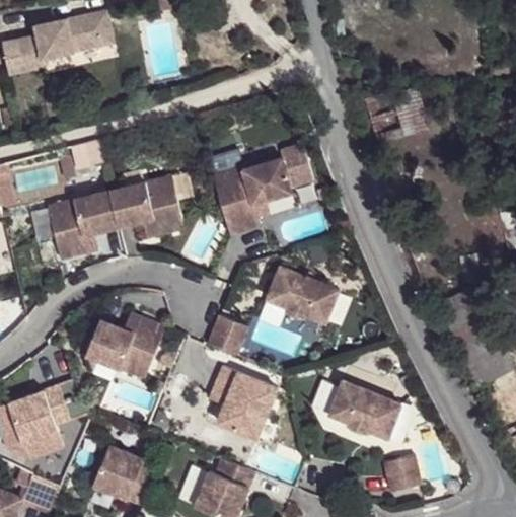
[(0,45),(5,69),(39,62),(38,54),(111,38),(104,6),(65,15),(66,20),(53,21),(52,17),(30,21),(32,32),(0,40),(0,45)]
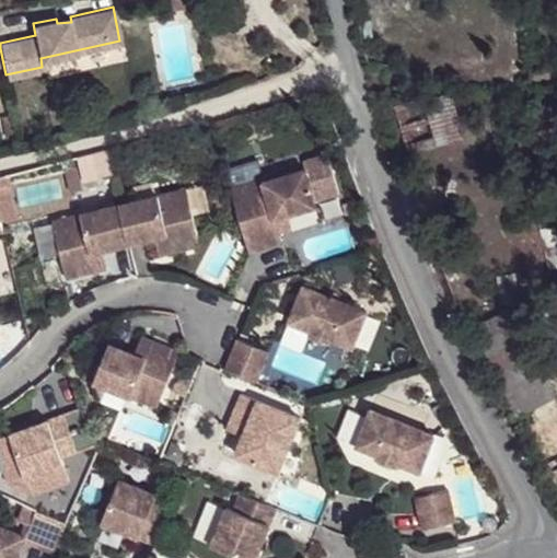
[(422,93),(391,102),(405,150),(436,142),(462,135),(449,88),(422,96),(422,93)]
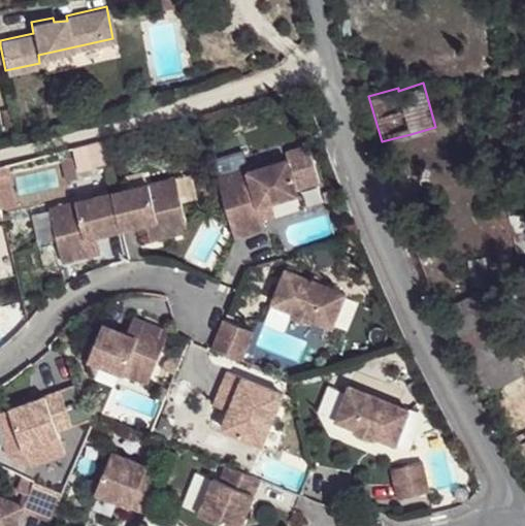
[(7,107),(0,109),(0,113),(3,128),(11,127),(7,107)]
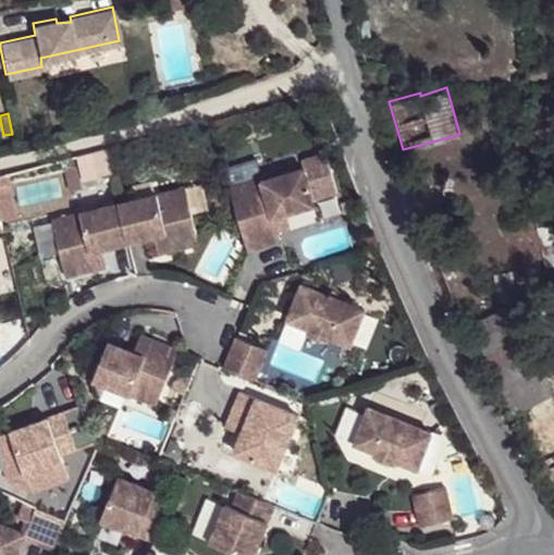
[(260,180),(228,189),(247,253),(280,243),(277,233),(272,220),(284,217),(314,208),(303,170),(261,183),(260,180)]
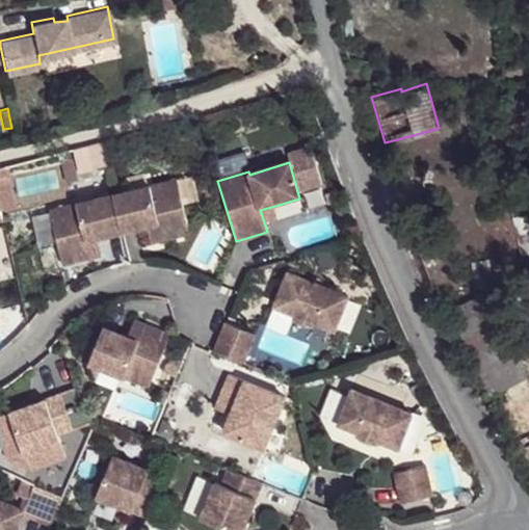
[(174,182),(50,212),(65,276),(91,270),(87,253),(98,249),(123,243),(149,237),(159,234),(164,253),(189,246),(174,182)]
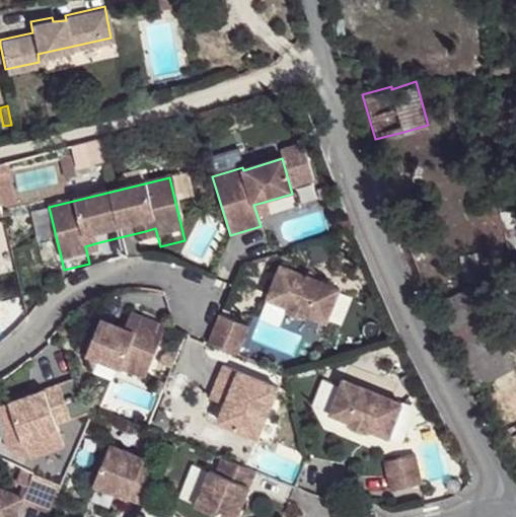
[(323,185),(314,188),(317,198),(326,195),(323,185)]
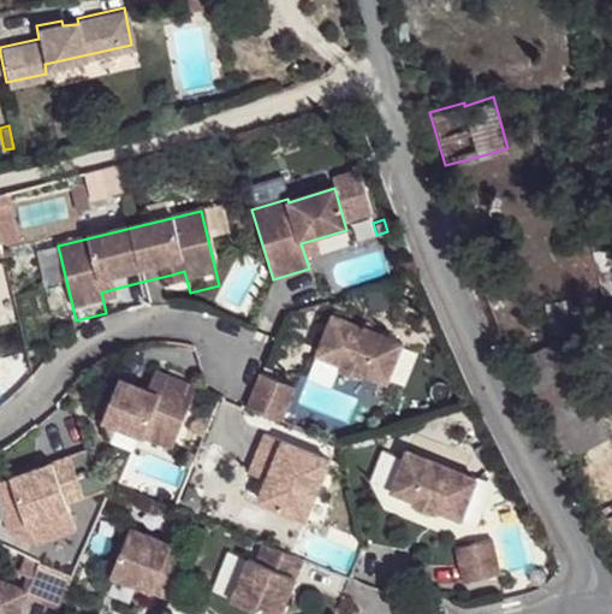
[(314,240),(301,243),(306,258),(318,254),(314,240)]
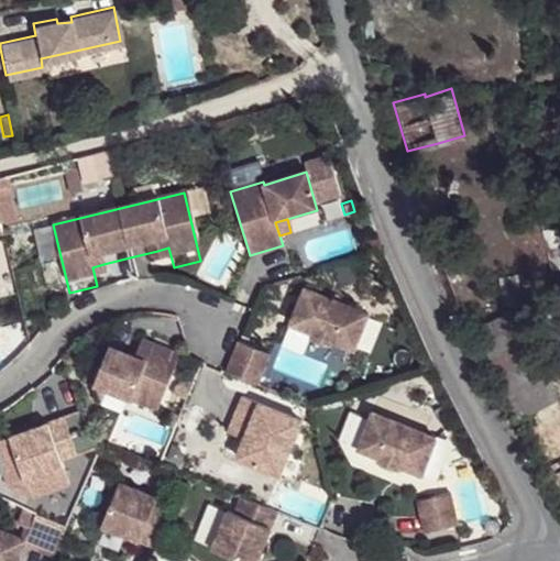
[(168,248),(157,251),(163,271),(174,267),(168,248)]
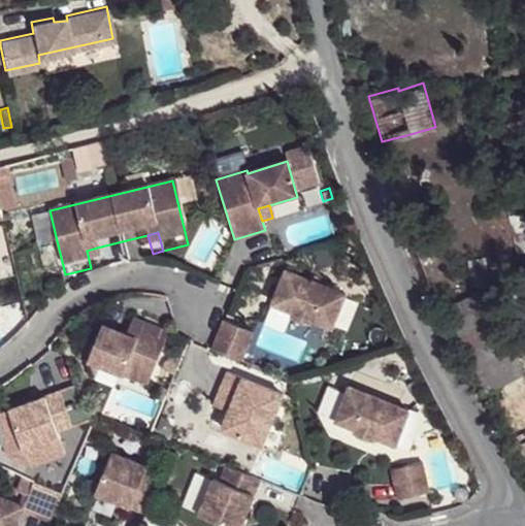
[(97,248),(87,251),(91,268),(101,266),(97,248)]
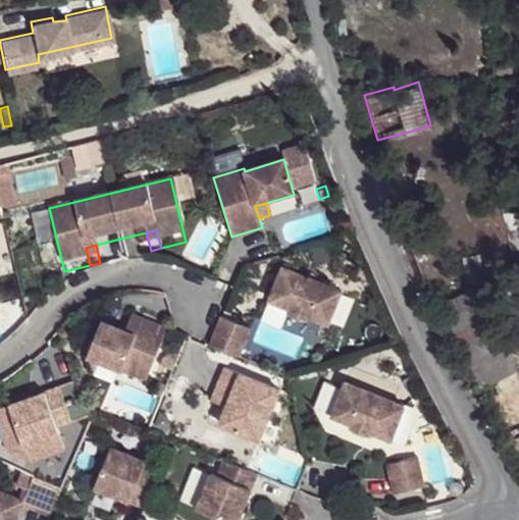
[(499,273),(492,248),(459,255),(463,280),(499,273)]
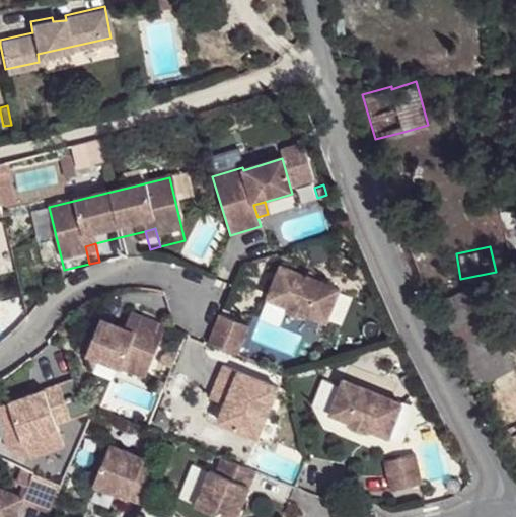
[(336,289),(278,265),(264,297),(285,306),(283,309),(301,316),(302,313),(322,321),(336,289)]
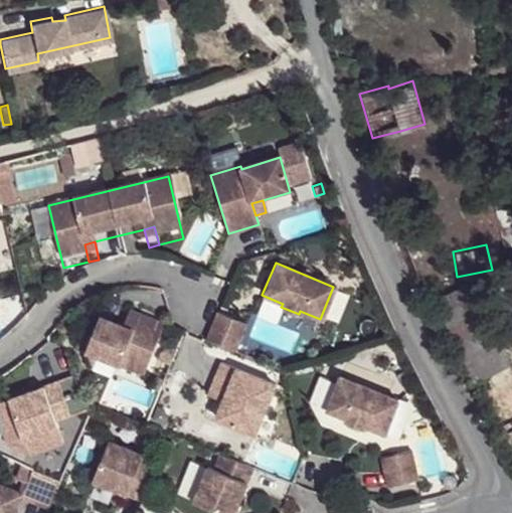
[(511,281),(502,284),(508,309),(511,308),(511,281)]
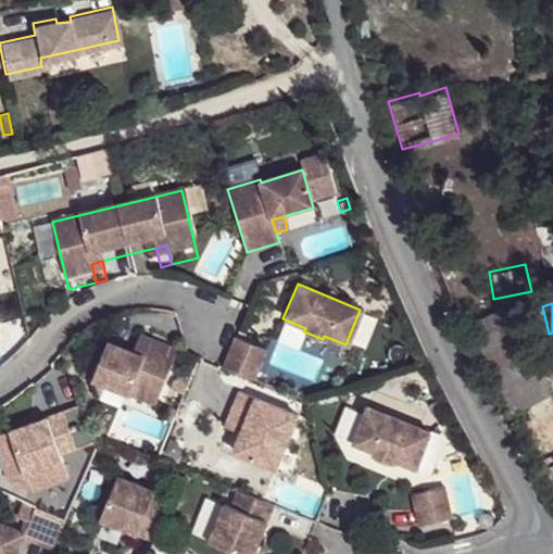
[(141,335),(134,352),(145,356),(151,340),(141,335)]
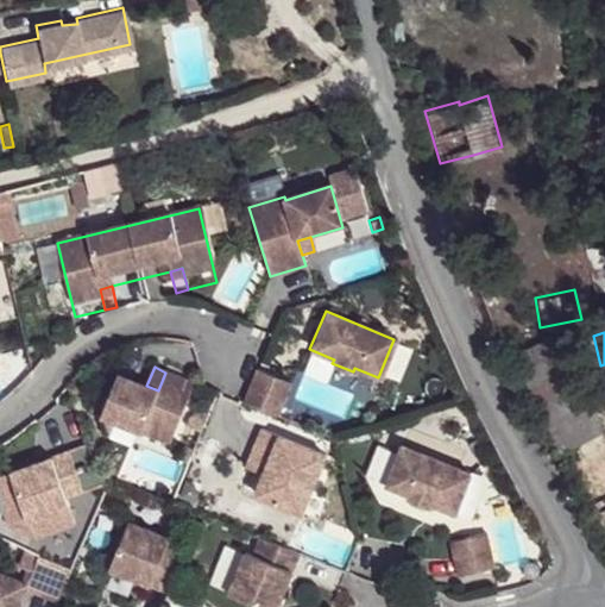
[(257,370),(244,404),(282,419),(295,386),(257,370)]
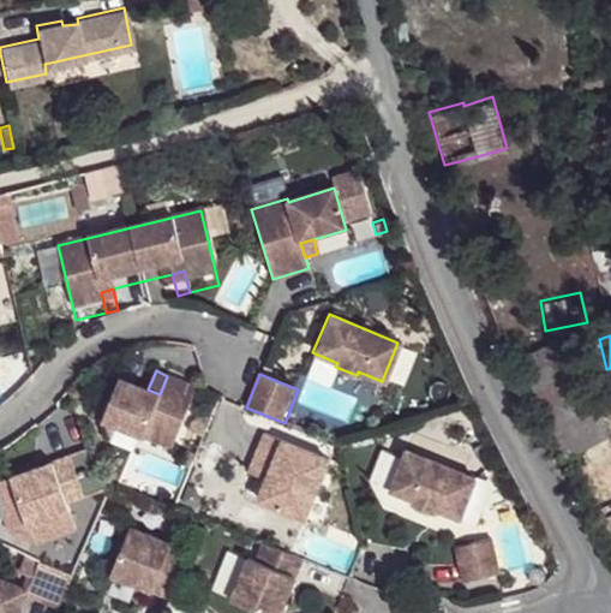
[(160,394),(148,390),(120,378),(103,418),(172,446),(196,387),(179,380),(167,376),(160,394)]
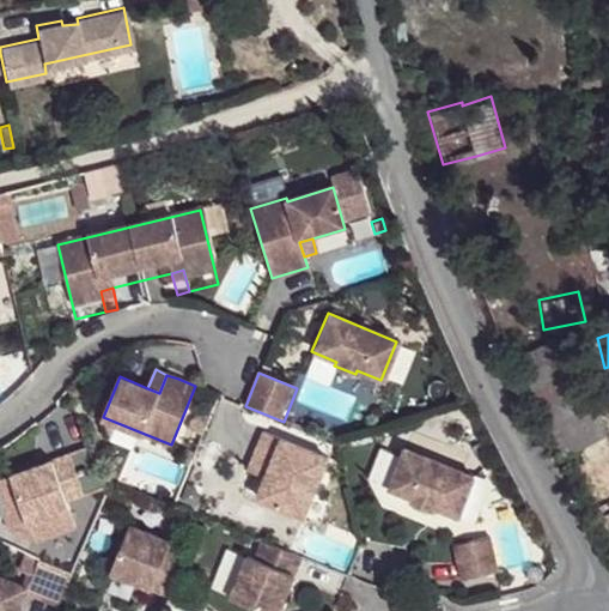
[(329,459),(265,434),(253,465),(270,472),(268,479),(259,498),(305,518),(329,459)]
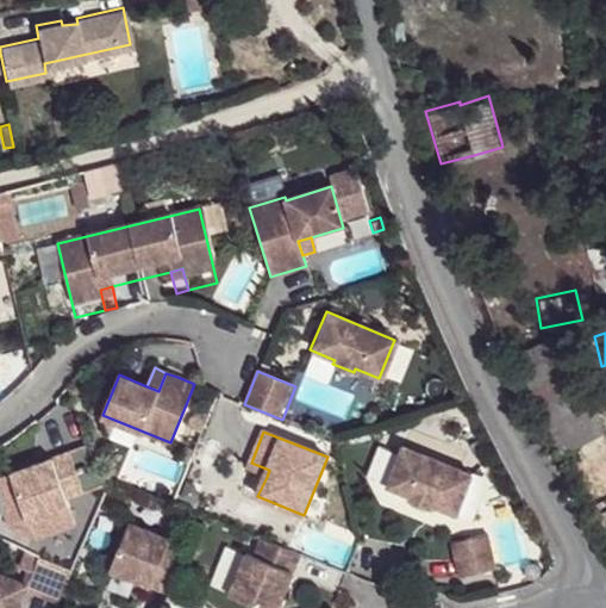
[(374,444),(363,475),(380,481),(392,450),(374,444)]
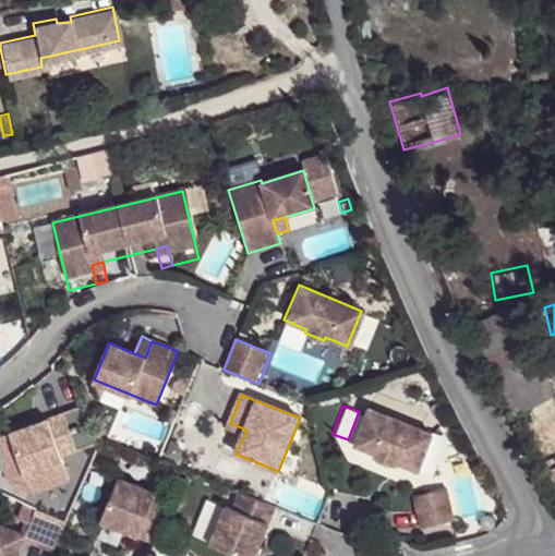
[(430,432),(366,408),(352,443),(375,452),(374,455),(394,462),(395,459),(417,467),(430,432)]
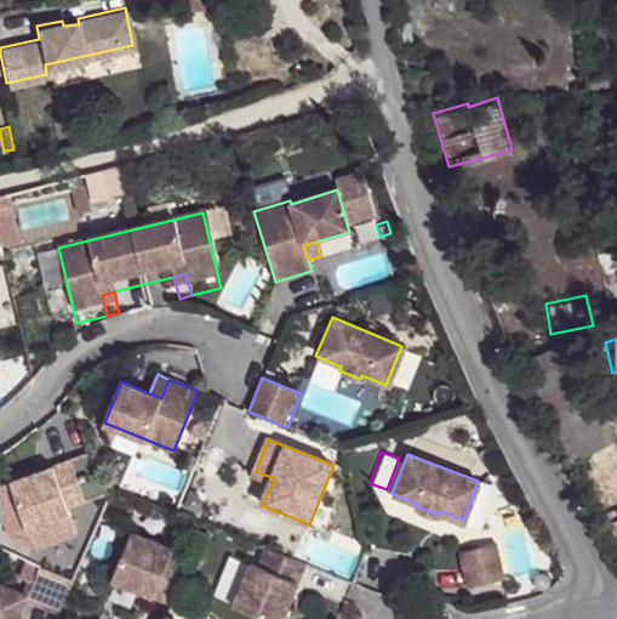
[(69,460),(9,481),(26,529),(68,515),(66,506),(83,500),(69,460)]
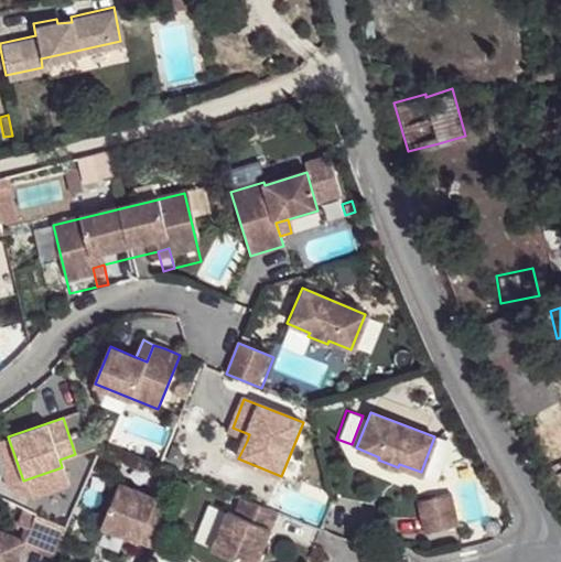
[(233,428),(229,434),(247,441),(249,434),(233,428)]
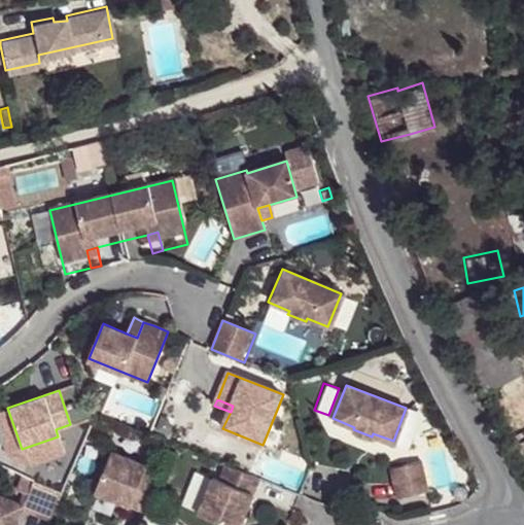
[(144,511),(158,478),(143,471),(146,464),(110,450),(95,490),(144,511)]
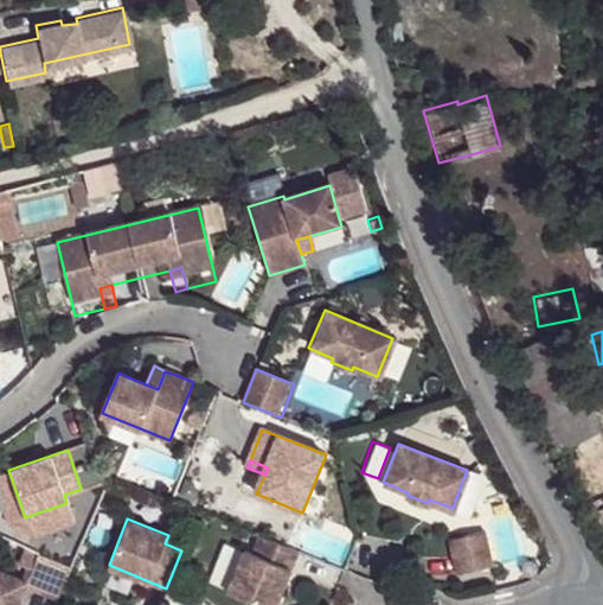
[(444,541),(453,574),(493,566),(486,532),(444,541)]
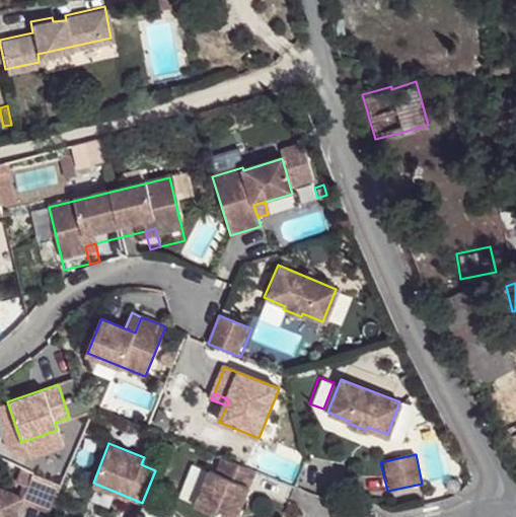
[(234,516),(253,471),(221,458),(215,472),(208,469),(195,505),(224,516),(234,516)]
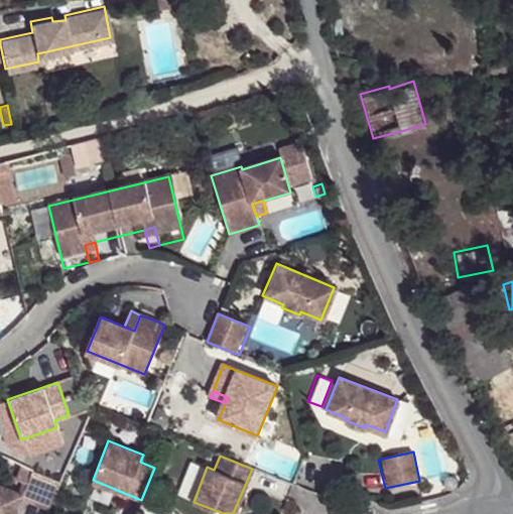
[(34,469),(25,493),(21,502),(48,513),(62,480),(34,469)]
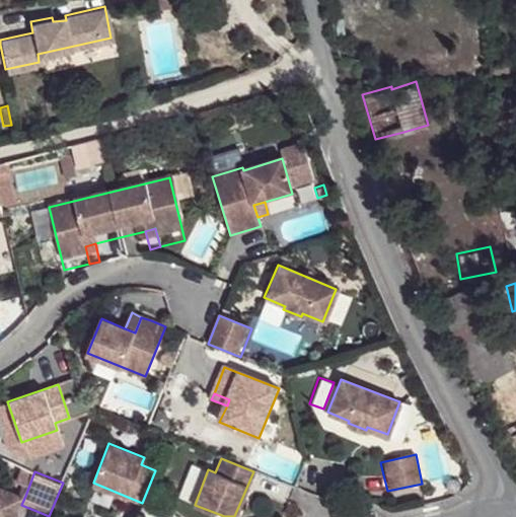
[(25,496),(0,485),(0,516),(15,516),(21,505),(25,496)]
